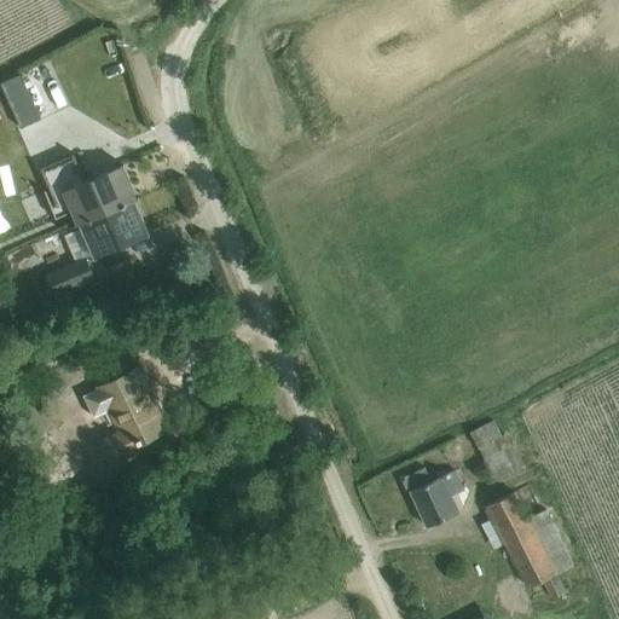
[(21,75),(1,84),(21,128),(41,120),(21,75)]
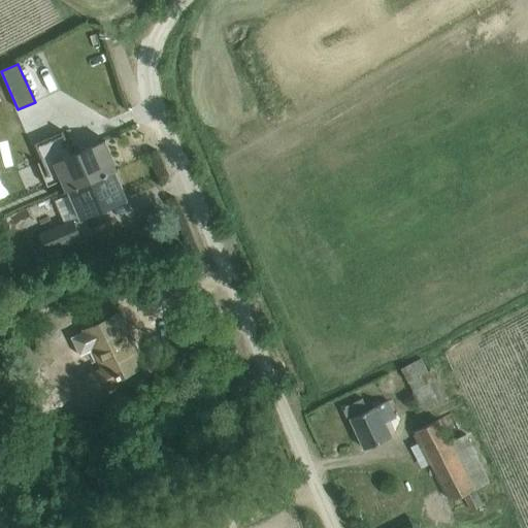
[(55,163),(72,156),(62,130),(34,143),(41,161),(37,162),(47,186),(62,179),(55,163)]
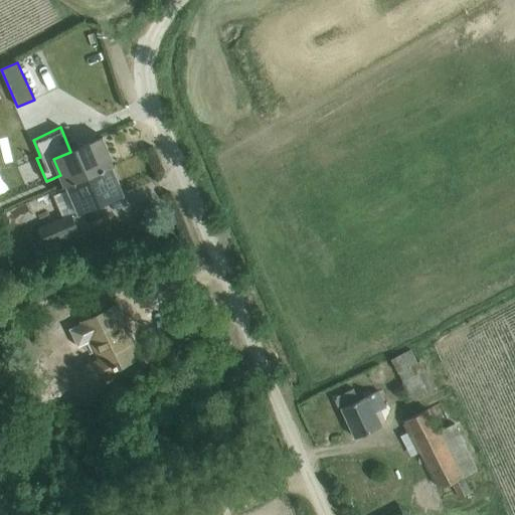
[(53,159),(60,175),(65,187),(112,167),(100,139),(70,152),(53,159)]
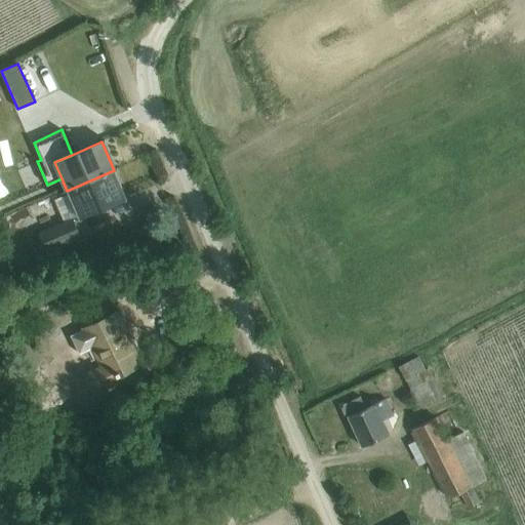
[(39,235),(45,250),(47,253),(49,252),(50,255),(55,252),(54,250),(81,239),(81,236),(74,220),(84,216),(126,198),(114,170),(67,191),(69,194),(54,200),(64,221),(38,233),(39,235)]
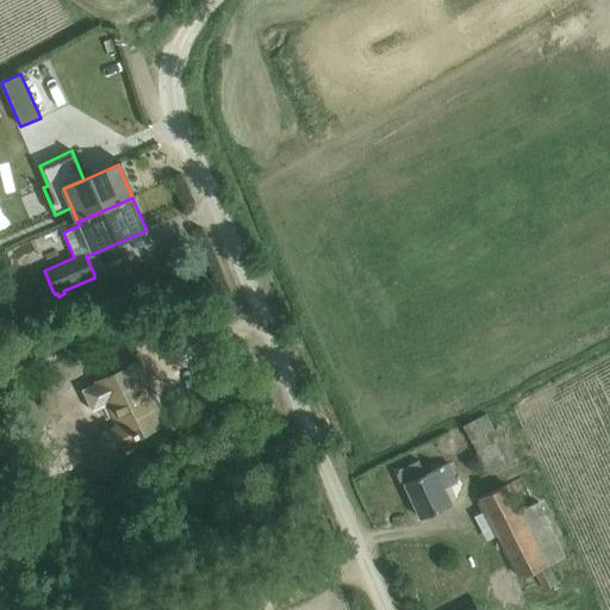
[(86,256),(94,274),(106,269),(98,251),(86,256)]
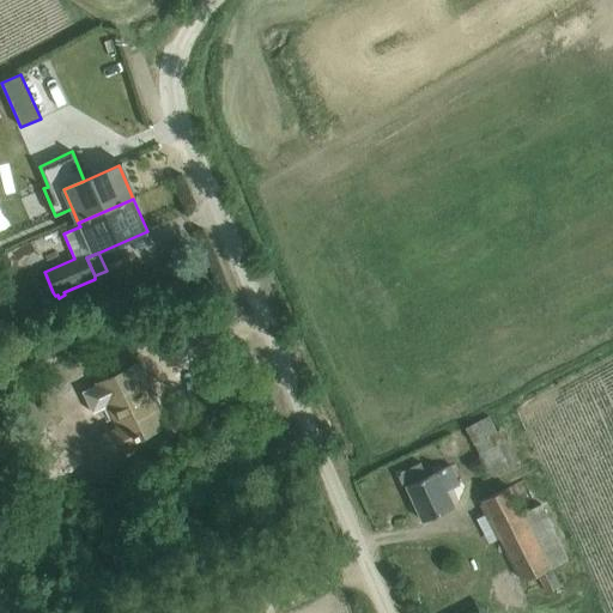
[(53,292),(46,274),(31,280),(40,298),(53,292)]
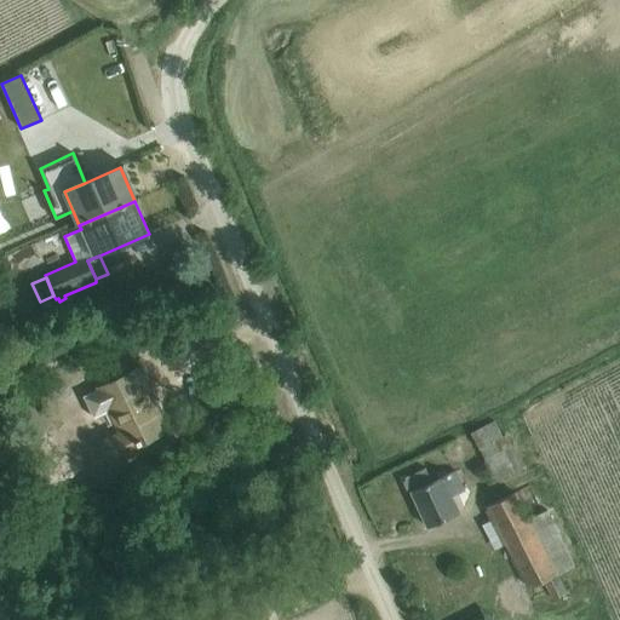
[(105,417),(68,436),(81,463),(74,465),(85,492),(110,478),(99,457),(125,443),(128,451),(149,440),(145,431),(179,414),(170,394),(161,399),(144,363),(115,377),(110,374),(102,378),(102,383),(99,384),(101,388),(92,391),(105,417)]
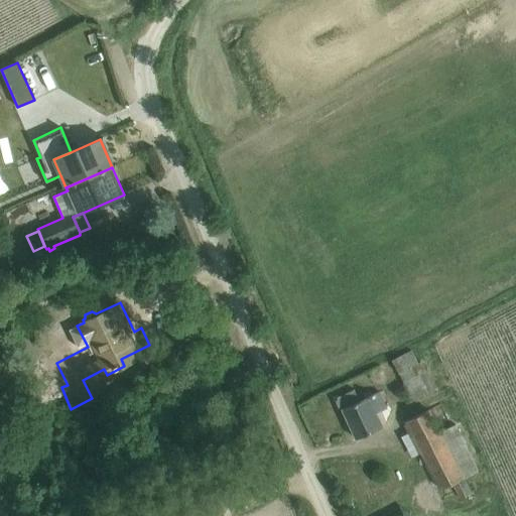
[(411,351),(392,360),(403,382),(402,383),(411,401),(434,390),(421,362),(418,364),(411,351)]
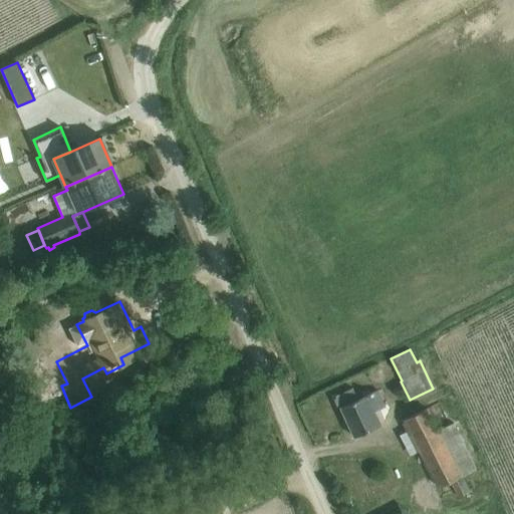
[(42,370),(16,382),(31,425),(56,413),(52,404),(56,402),(52,394),(54,393),(42,370)]
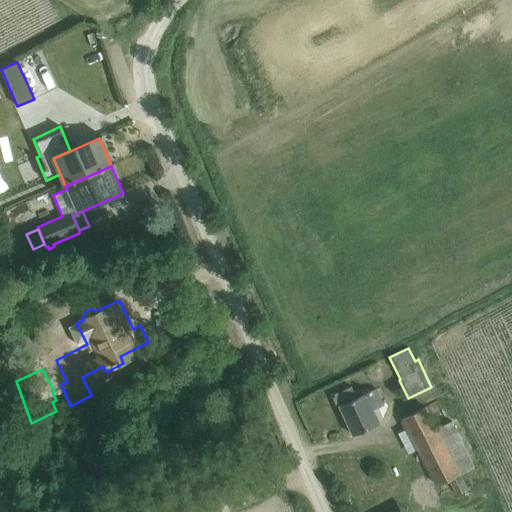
[(335,397),(333,398),(336,405),(339,404),(353,436),(385,421),(379,408),(384,406),(377,389),(356,399),(351,387),(334,395),(335,397)]
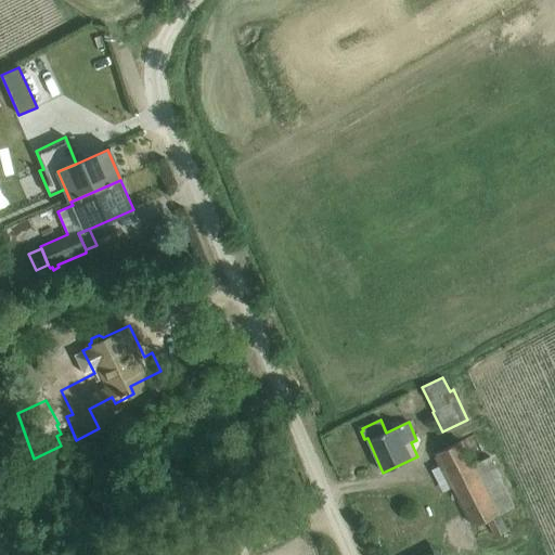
[(463,441),(431,456),(448,490),(451,489),(470,529),(487,521),(495,538),(508,532),(500,515),(515,507),(490,456),(474,465),(463,441)]
